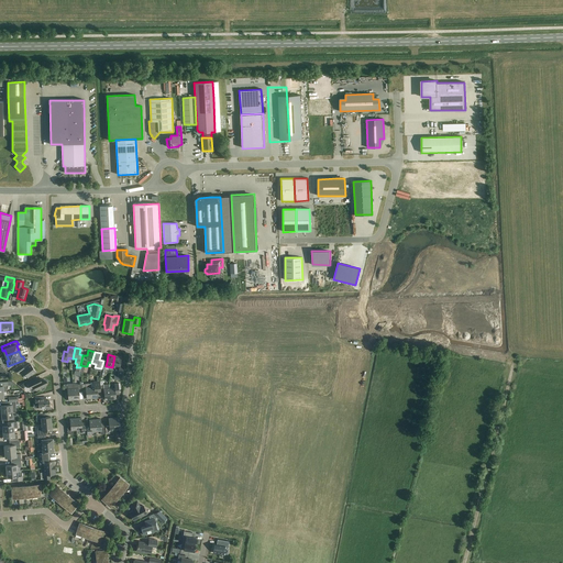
[(114,356),(112,367),(119,368),(118,371),(122,372),(124,364),(120,363),(121,357),(114,356)]
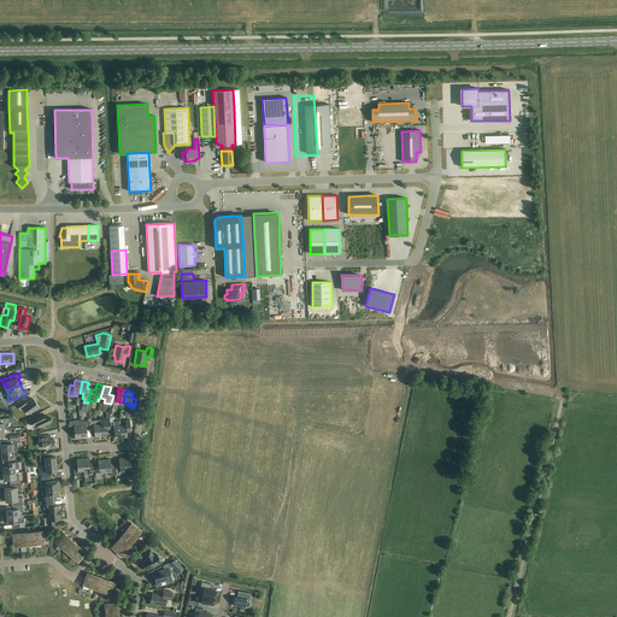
[(40,409),(33,399),(27,404),(24,400),(17,405),(21,410),(24,406),(30,415),(35,411),(40,409)]
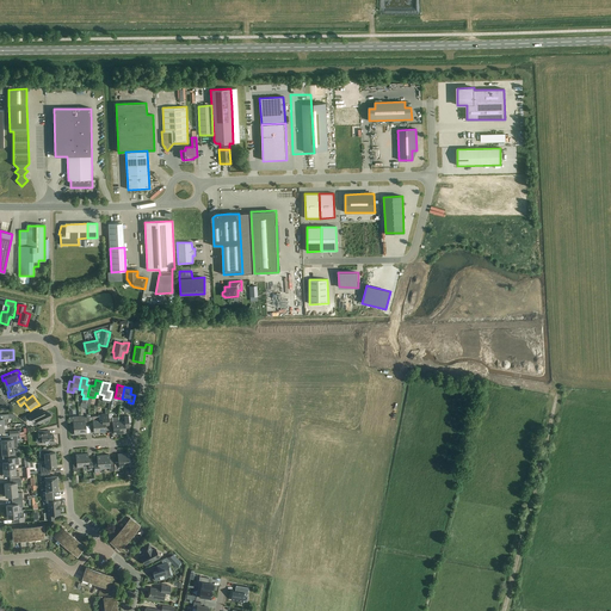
[(42,408),(30,415),(34,423),(37,420),(39,424),(43,421),(44,423),(45,424),(49,423),(49,420),(49,419),(50,419),(51,413),(47,411),(44,412),(42,408)]
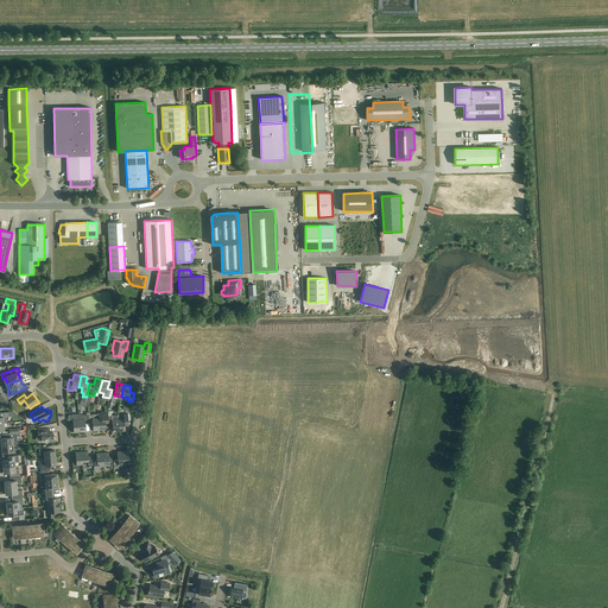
[(108,422),(108,416),(108,412),(105,412),(101,413),(101,418),(99,418),(100,430),(106,430),(105,424),(105,422),(108,422)]
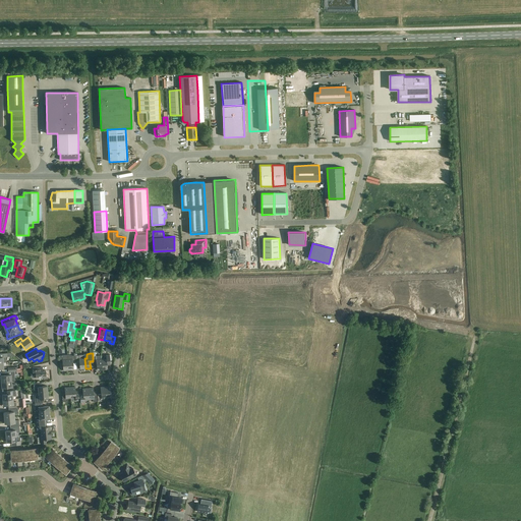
[(59,357),(59,364),(62,363),(63,370),(68,370),(67,355),(62,355),(59,356),(59,357)]
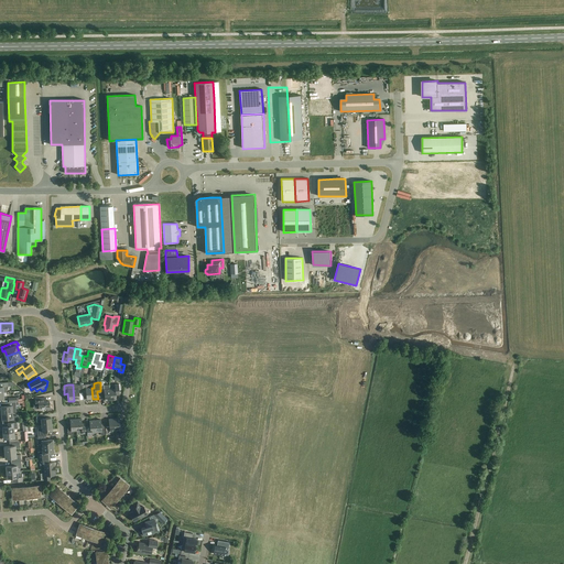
[(73,384),(74,401),(79,400),(79,392),(83,392),(82,384),(78,386),(73,384)]
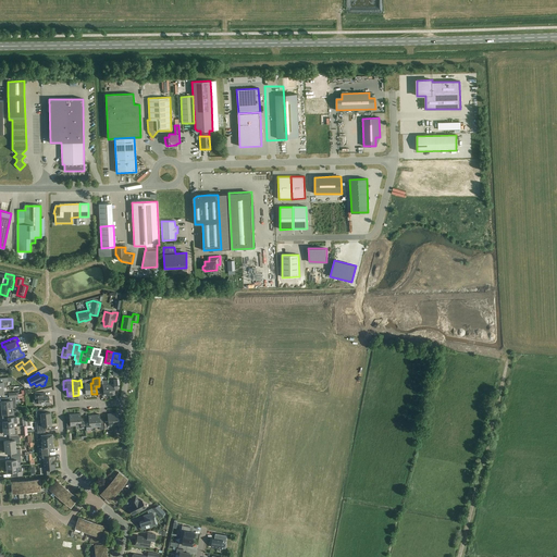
[(81,380),(82,387),(85,387),(85,395),(91,394),(90,383),(87,383),(87,380),(81,380)]
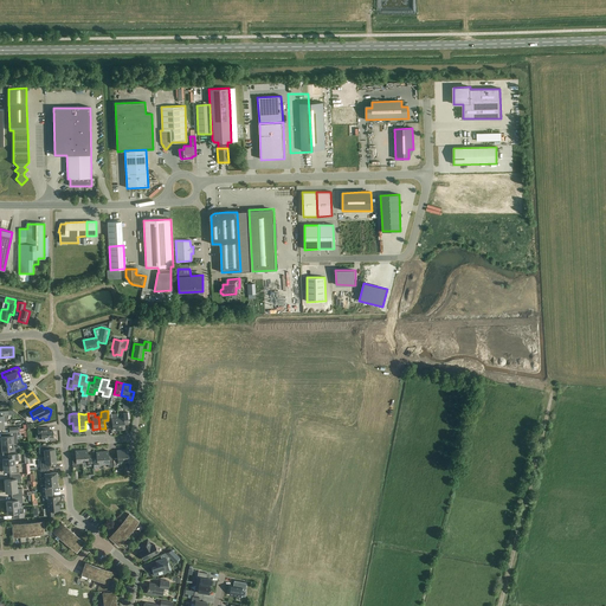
[(111,414),(108,414),(108,420),(108,423),(111,423),(113,431),(118,430),(117,418),(117,413),(111,414)]
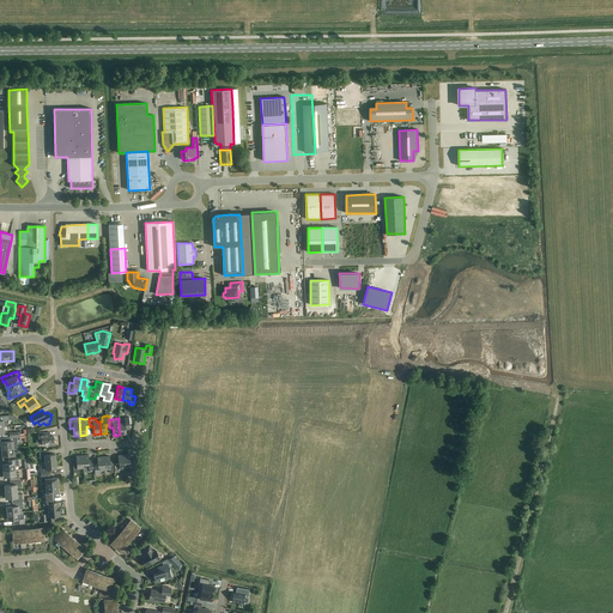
[(119,423),(120,435),(126,435),(126,429),(129,429),(128,418),(125,418),(125,419),(123,419),(122,422),(122,423),(119,423)]
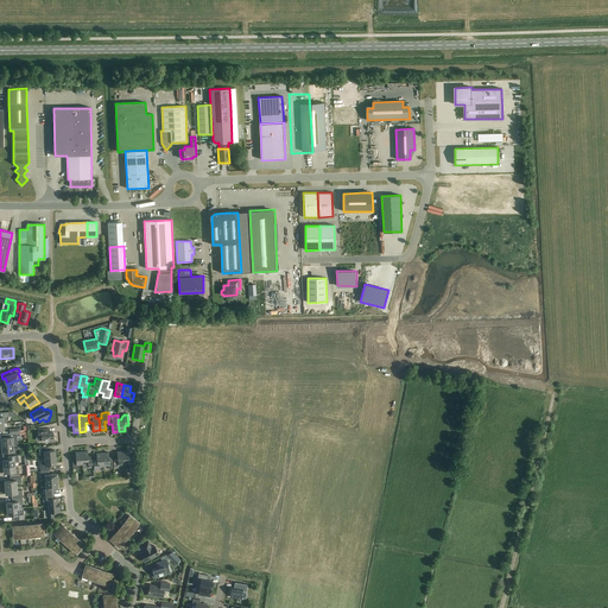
[(50,432),(49,429),(38,430),(38,437),(42,437),(42,441),(46,439),(46,442),(54,441),(54,432),(50,432)]
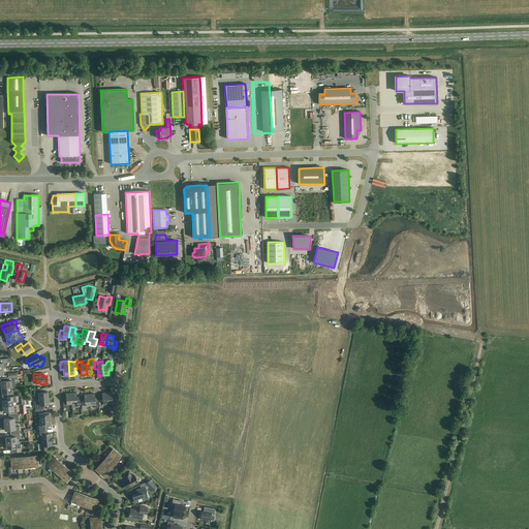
[(1,387),(11,386),(14,386),(16,385),(14,380),(18,379),(17,376),(5,377),(6,380),(1,381),(1,387)]
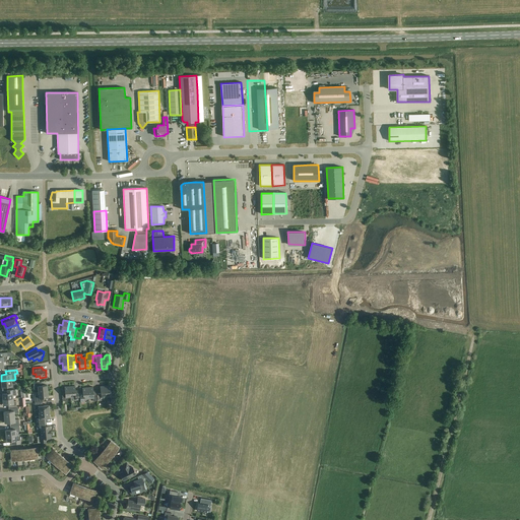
[(7,386),(7,390),(16,389),(15,383),(11,384),(11,380),(1,381),(2,387),(7,386)]
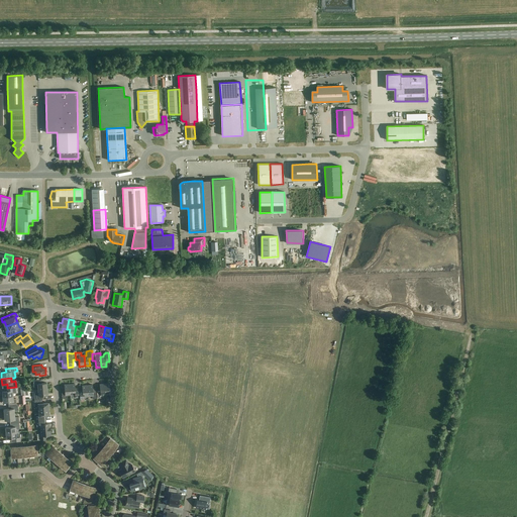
[(36,387),(36,390),(46,389),(46,383),(41,384),(41,380),(33,380),(33,387),(36,387)]
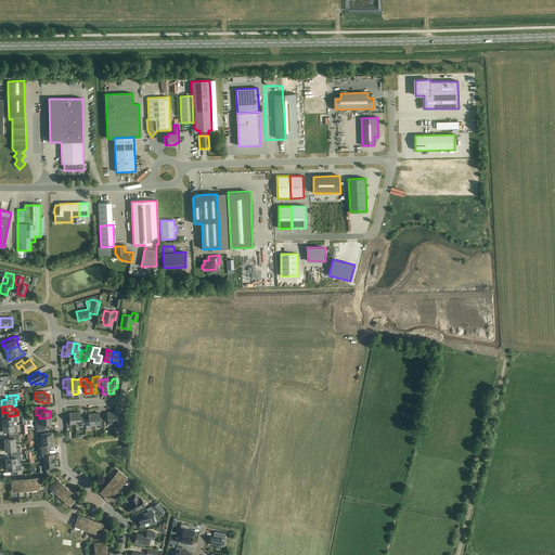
[(75,424),(75,412),(68,413),(69,421),(66,421),(67,428),(71,428),(72,424),(75,424)]
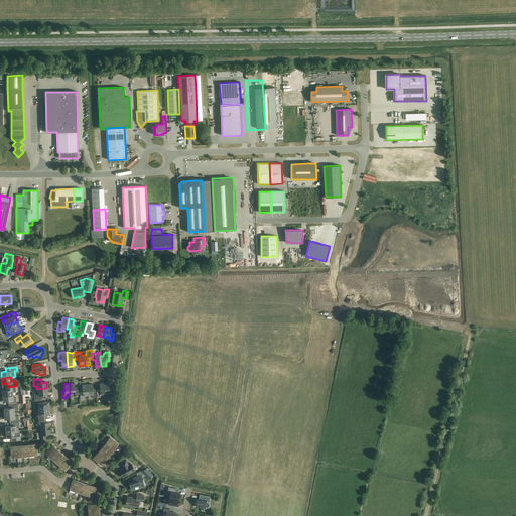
[(70,383),(70,394),(74,394),(75,397),(79,397),(78,387),(75,387),(75,383),(70,383)]
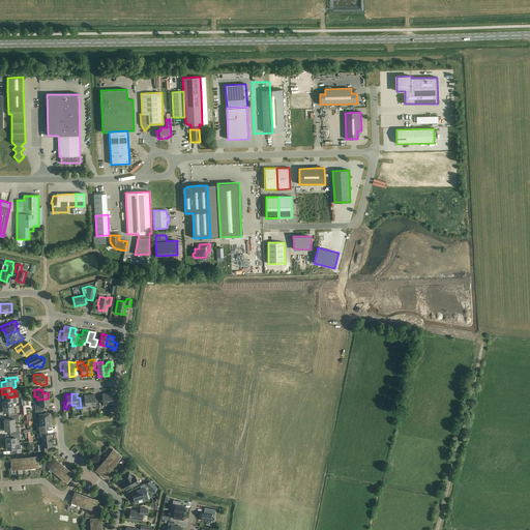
[(104,405),(109,405),(108,393),(101,394),(102,401),(99,402),(100,409),(104,408),(104,405)]
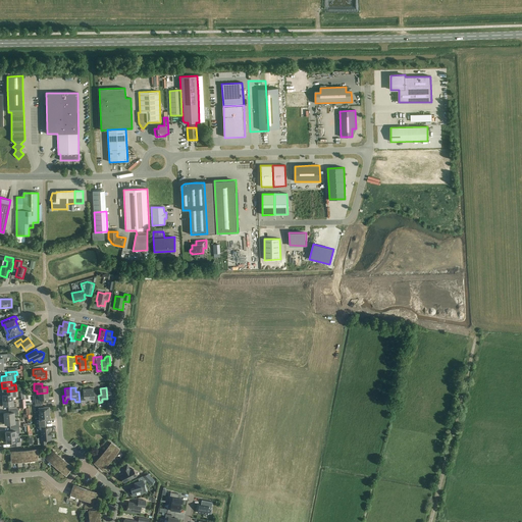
[(111,387),(106,387),(107,399),(110,398),(110,399),(111,402),(111,404),(117,404),(116,397),(115,397),(115,392),(111,393),(111,387)]
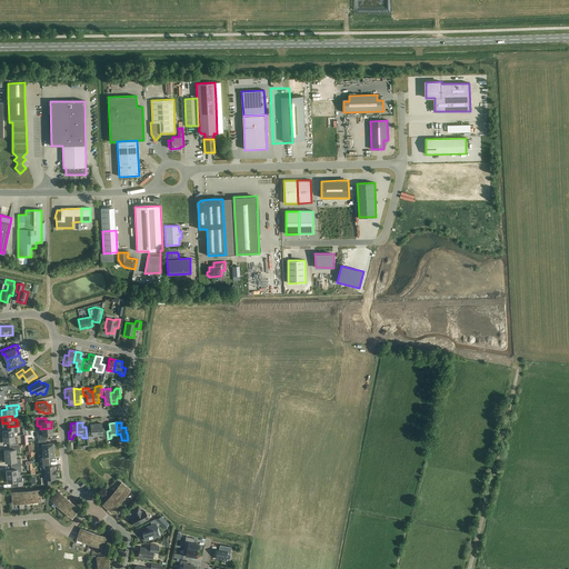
[(101,423),(96,425),(97,436),(100,436),(102,439),(107,439),(106,433),(102,435),(101,423)]
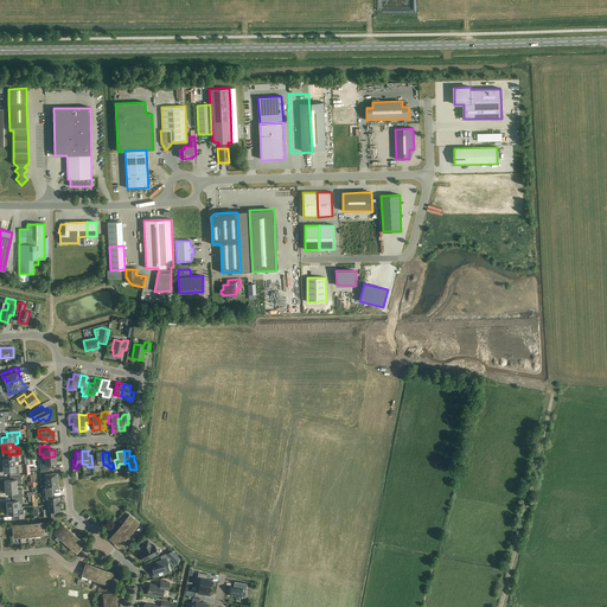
[(94,458),(94,465),(94,470),(98,470),(100,465),(103,465),(102,453),(96,453),(96,458),(94,458)]
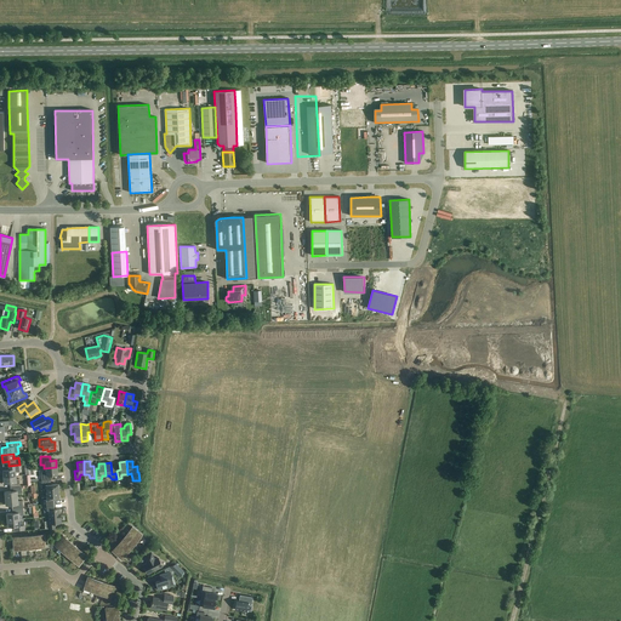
[(3,469),(4,477),(16,476),(15,472),(20,472),(20,465),(9,466),(7,466),(9,469),(3,469)]
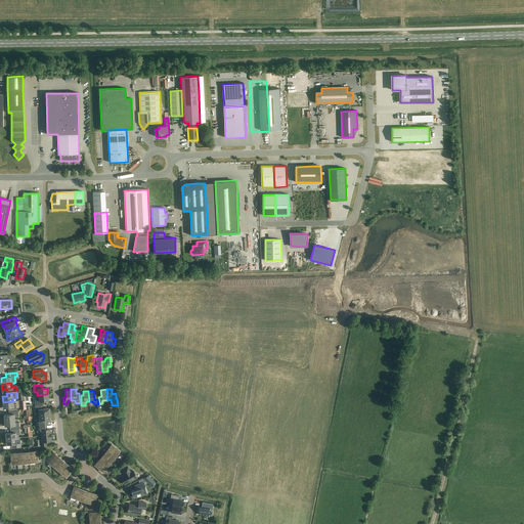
[(47,394),(37,395),(37,398),(35,398),(35,405),(43,404),(43,400),(48,400),(47,394)]
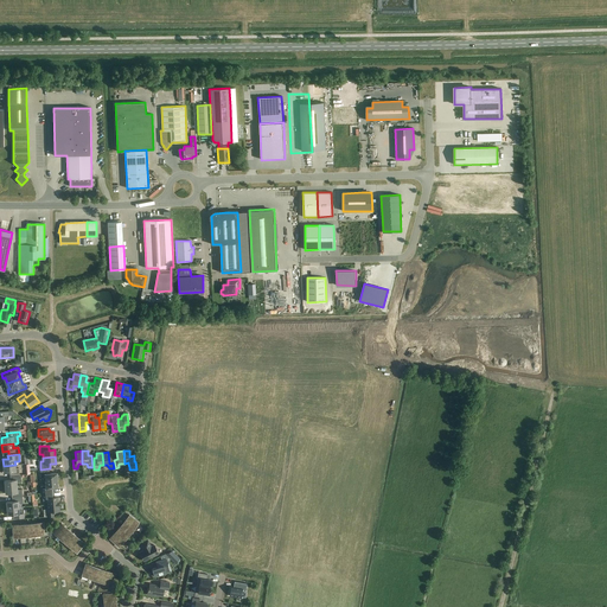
[(10,472),(10,475),(19,475),(19,468),(16,468),(16,465),(4,466),(4,472),(10,472)]
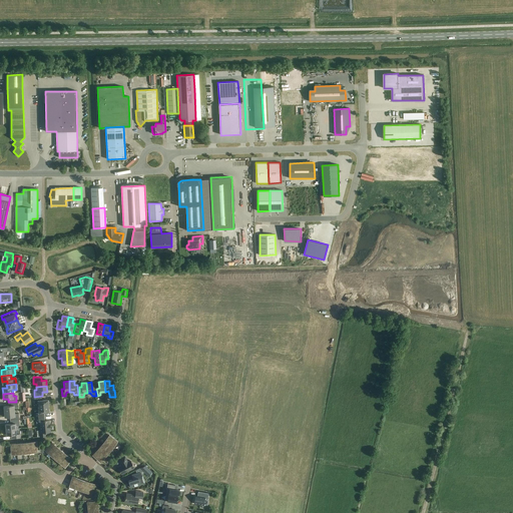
[(38,403),(38,407),(48,406),(48,400),(41,400),(40,397),(34,397),(34,403),(38,403)]
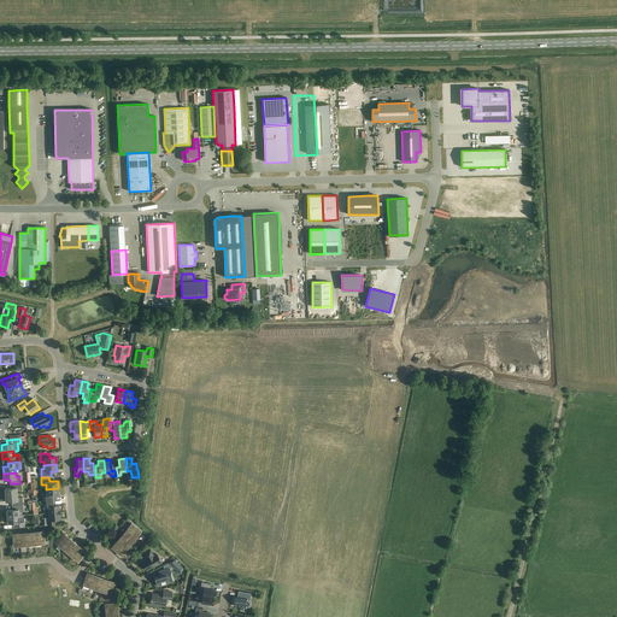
[(5,488),(5,495),(17,494),(17,491),(22,491),(21,483),(19,483),(10,483),(11,488),(5,488)]
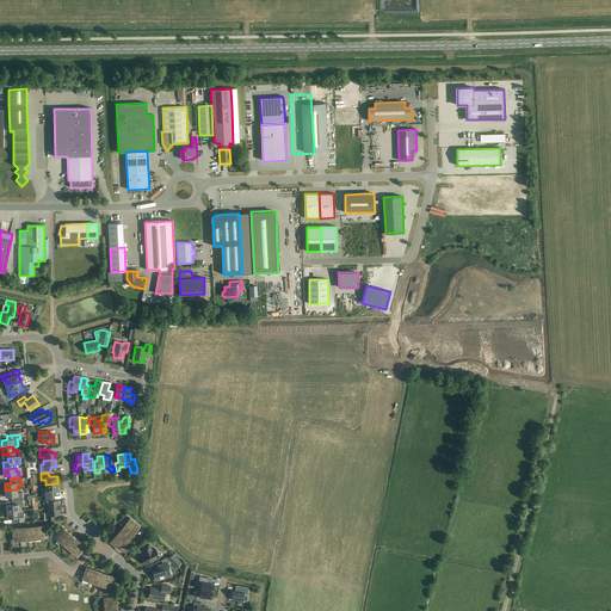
[(57,483),(45,485),(45,489),(42,489),(42,497),(50,497),(50,492),(59,491),(57,483)]
